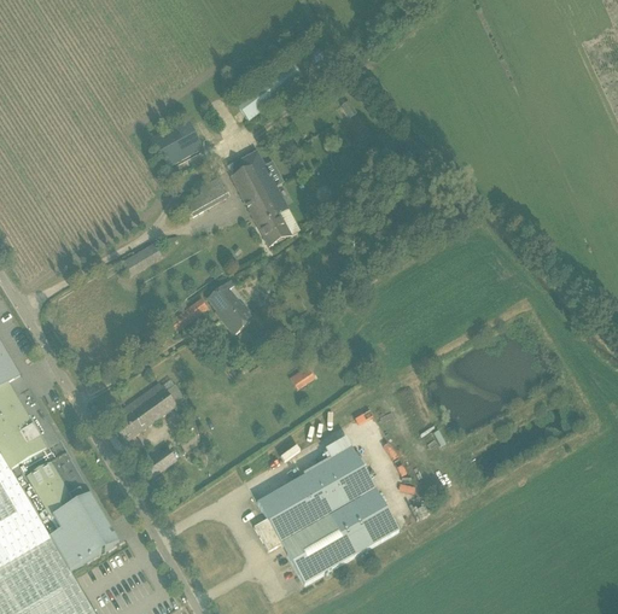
[(249,121),(304,80),(290,60),(234,103),(249,121)]
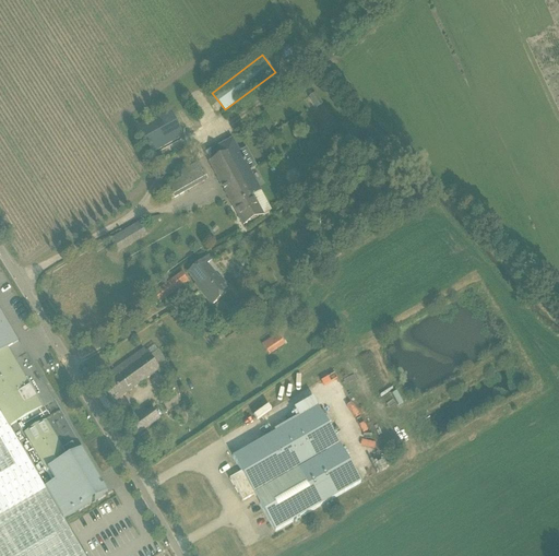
[(183,133),(169,107),(134,126),(149,152),(183,133)]
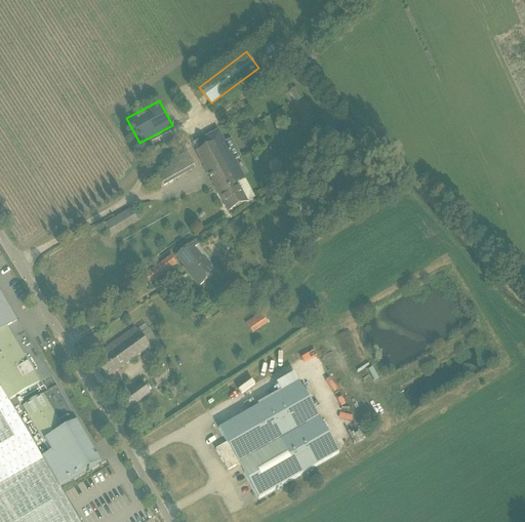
[(217,128),(201,137),(192,143),(208,172),(234,158),(223,137),(217,128)]
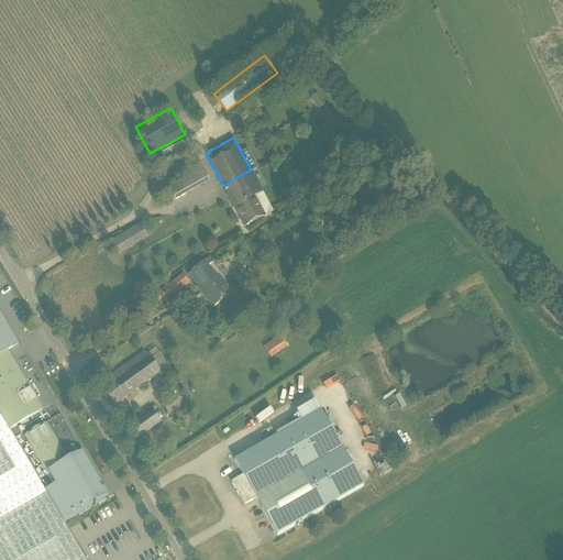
[(173,198),(183,193),(209,178),(199,161),(180,171),(183,176),(166,185),(173,198)]
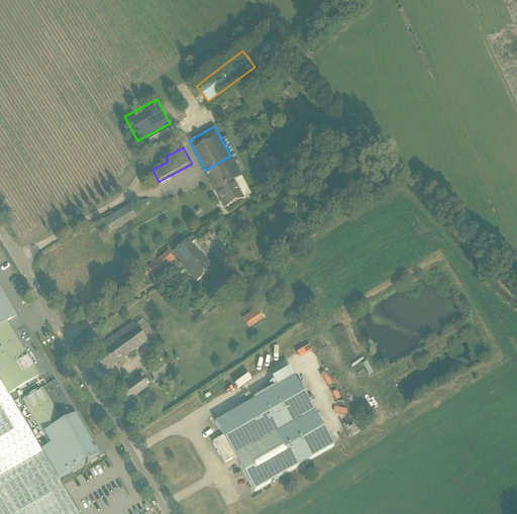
[(230,156),(205,170),(224,206),(243,197),(234,179),(240,176),(230,156)]
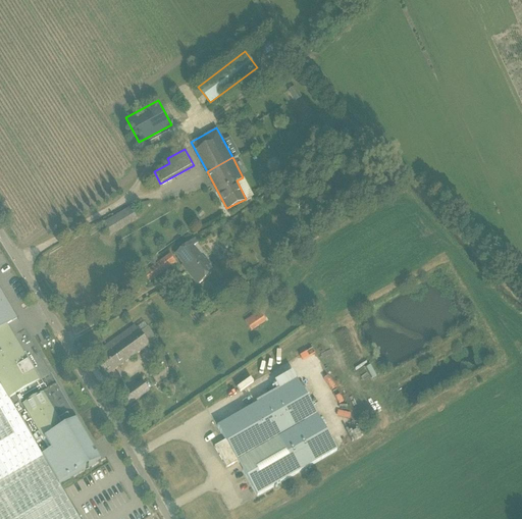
[(128,206),(102,220),(109,232),(136,218),(128,206)]
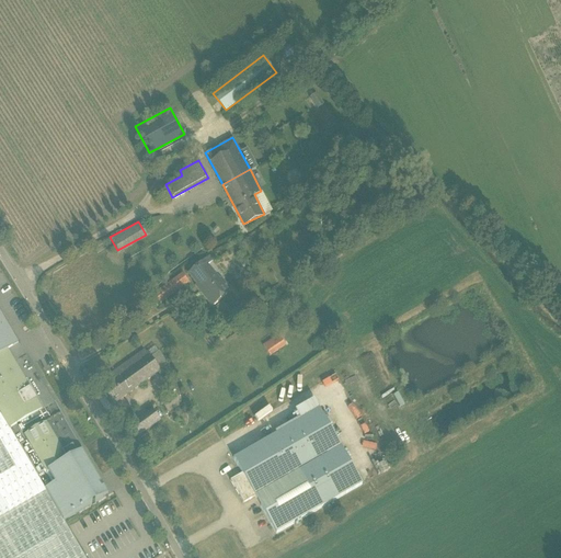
[(209,241),(214,235),(208,231),(204,238),(209,241)]
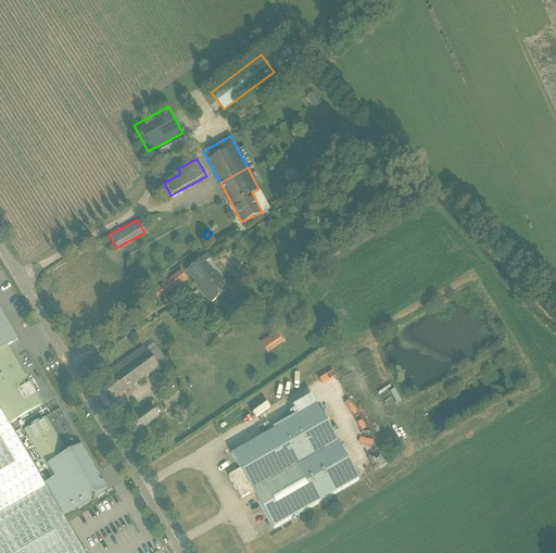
[(198,286),(210,302),(223,292),(222,291),(229,285),(219,273),(217,274),(206,261),(212,255),(209,251),(187,268),(196,280),(199,278),(202,283),(198,286)]
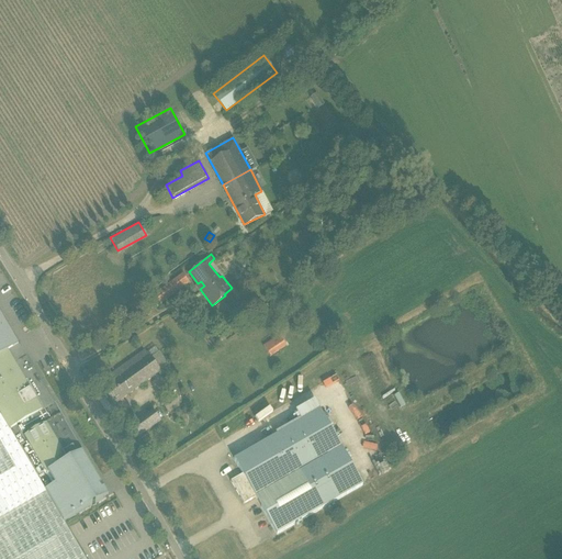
[(182,271),(150,294),(157,304),(189,280),(182,271)]
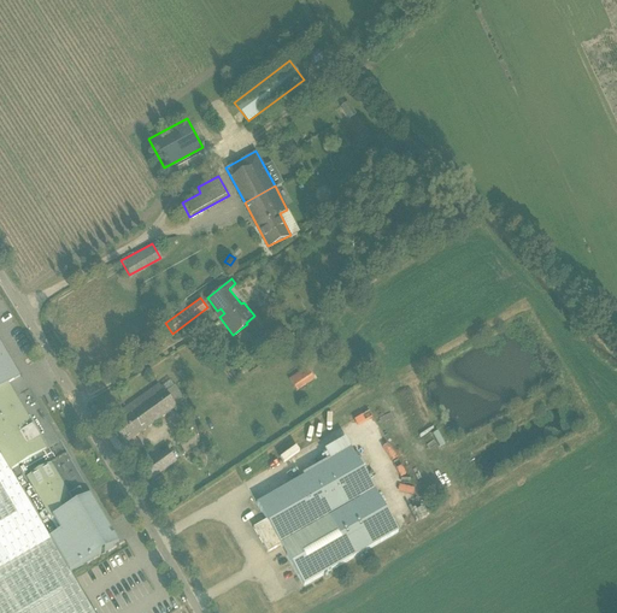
[(70,571),(103,552),(119,542),(60,441),(21,375),(19,376),(17,371),(18,371),(0,340),(0,452),(11,470),(51,537),(51,538),(54,546),(70,571)]
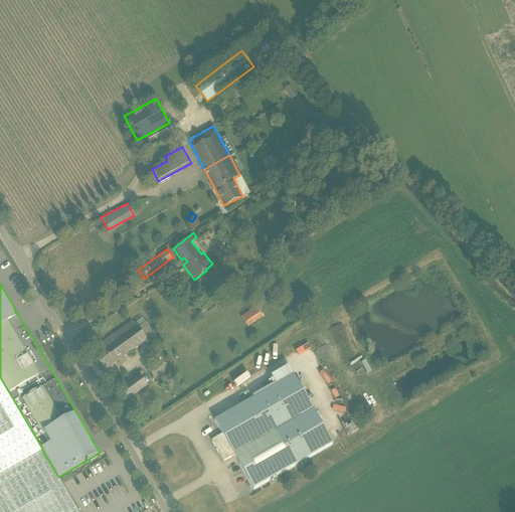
[(183,299),(189,307),(195,303),(190,295),(183,299)]
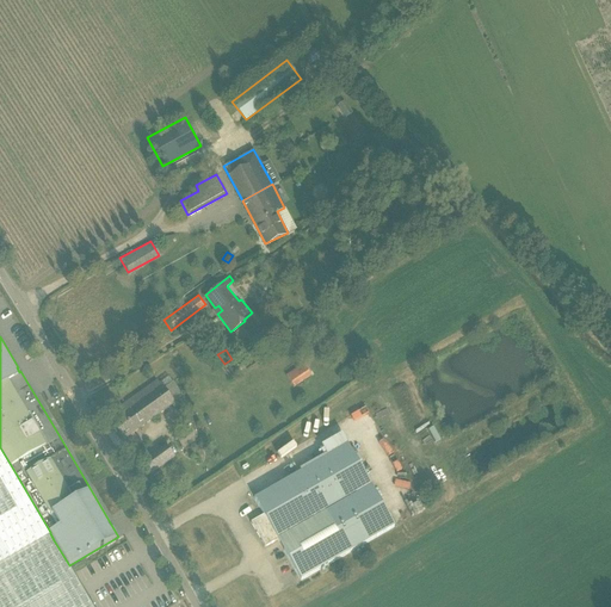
[(233,375),(245,365),(239,359),(228,367),(233,375)]
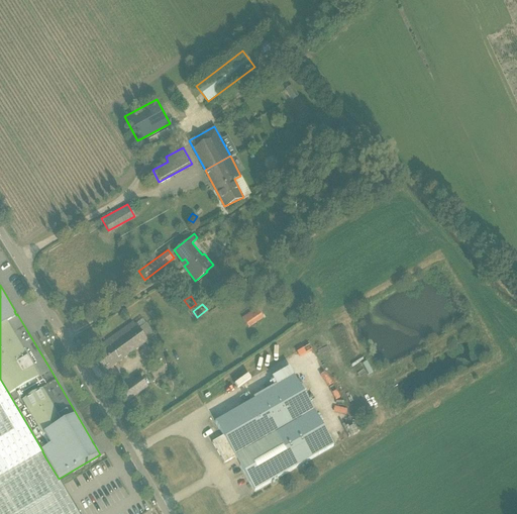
[(256,306),(242,316),(249,326),(264,316),(256,306)]
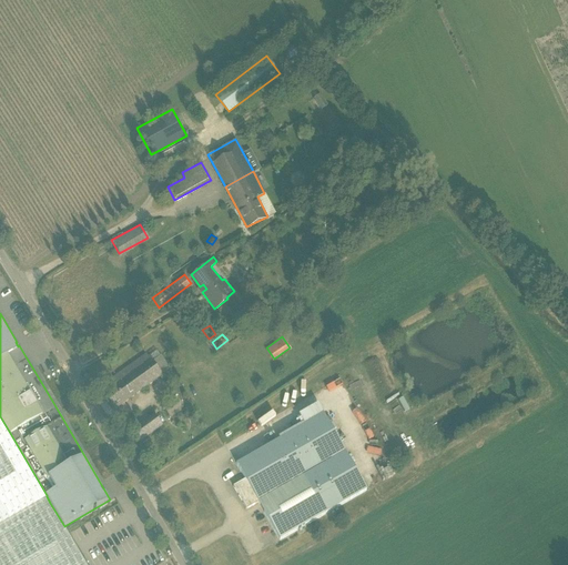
[(161,374),(161,373),(151,360),(145,352),(109,379),(113,386),(103,393),(114,407),(161,374)]
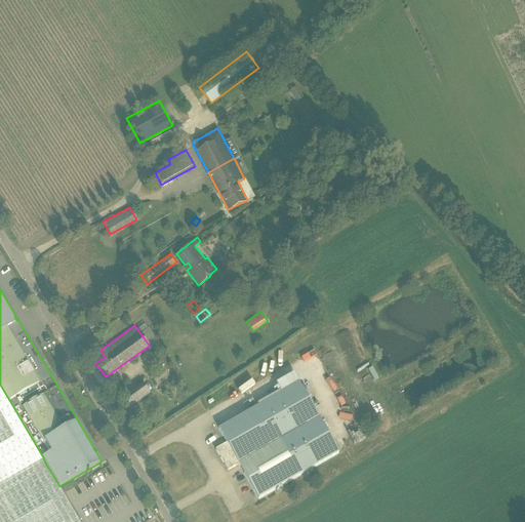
[(298,380),(227,422),(218,427),(227,441),(215,447),(228,469),(238,463),(244,471),(258,497),(338,451),(298,380)]
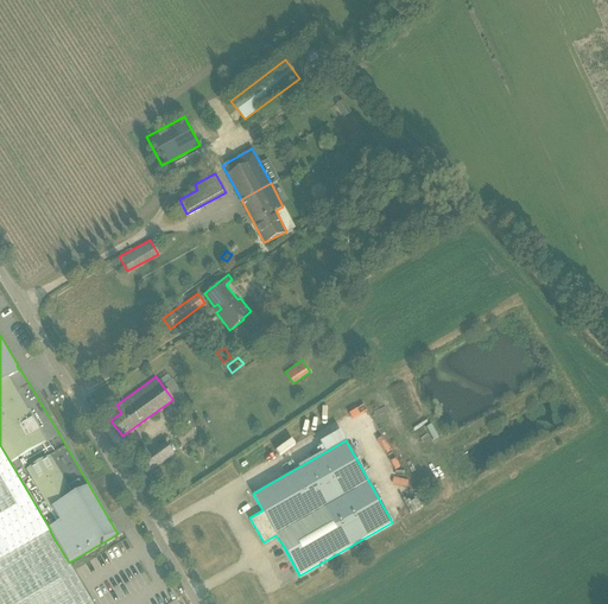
[(0,603),(94,603),(69,563),(54,538),(50,531),(50,529),(11,463),(0,445),(0,603)]
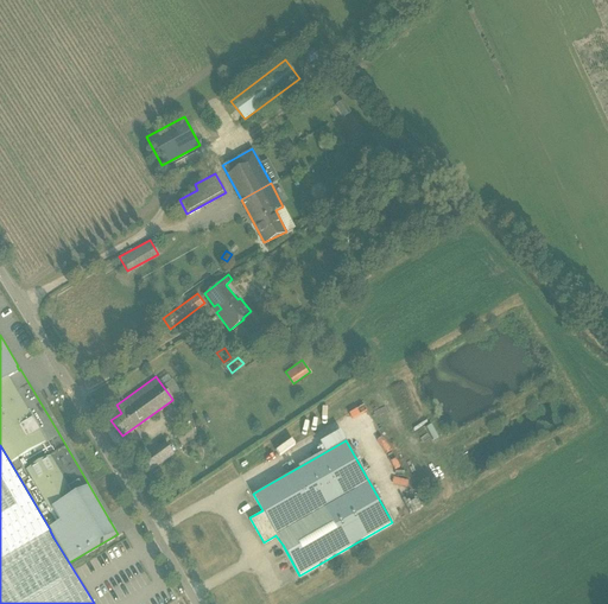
[(149,472),(158,465),(151,456),(143,463),(149,472)]
